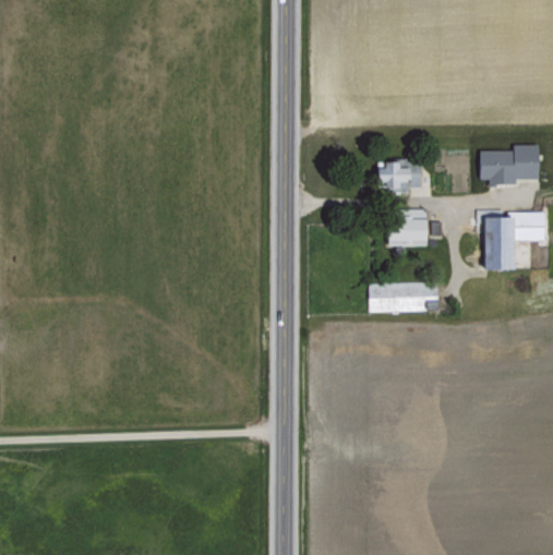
[(539,145),(514,145),(514,152),(480,151),(480,180),(490,180),(490,183),(539,184),(539,145)]
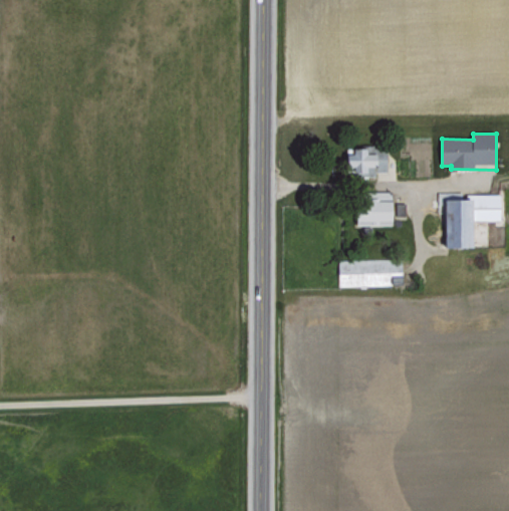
[(378,178),(377,174),(389,173),(388,149),(348,151),(349,179),(378,178)]
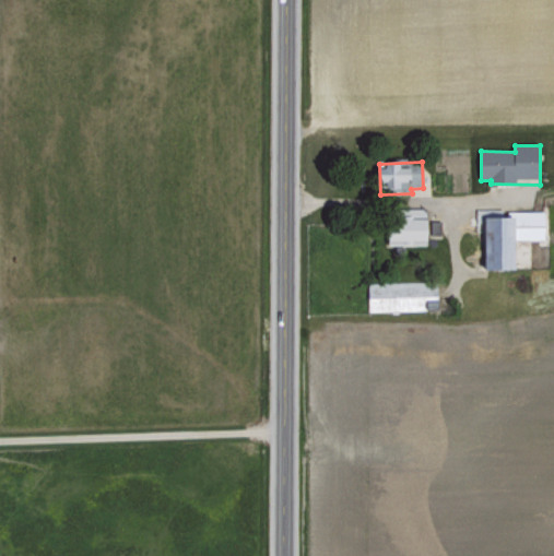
[(428,210),(397,211),(398,228),(388,228),(388,247),(429,246),(428,210)]
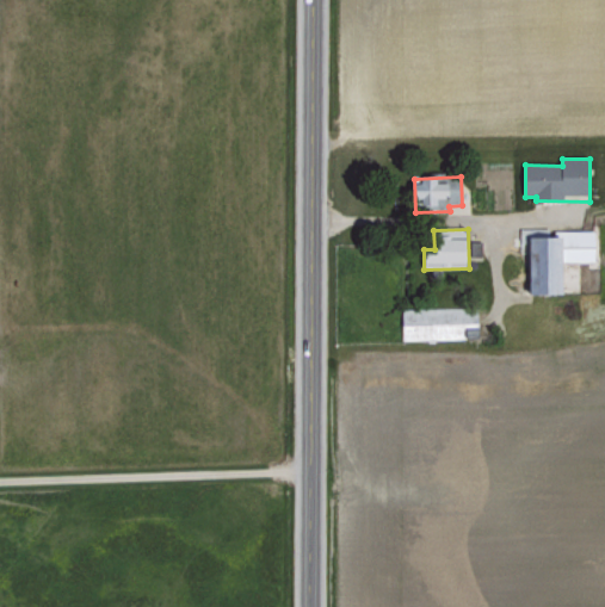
[(563,264),(598,264),(598,234),(553,233),(553,230),(524,230),(524,242),(530,242),(530,296),(563,296),(563,264)]
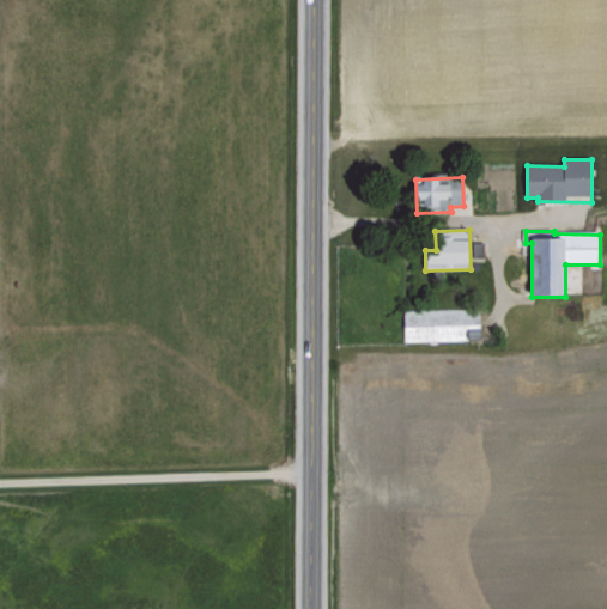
[(486,244),(475,244),(474,260),(486,260),(486,244)]
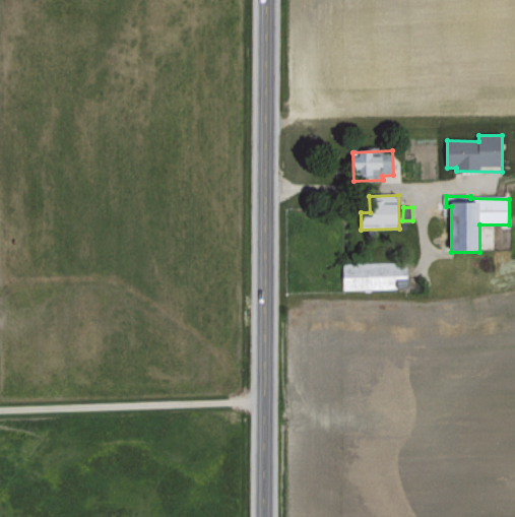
[(346,292),(409,289),(408,263),(345,264),(346,292)]
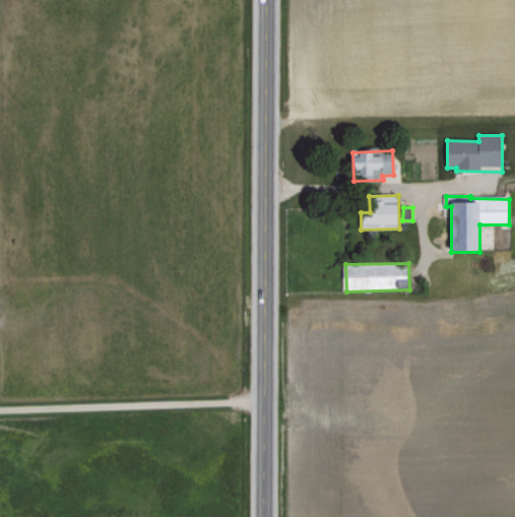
All buildings are outlined.
